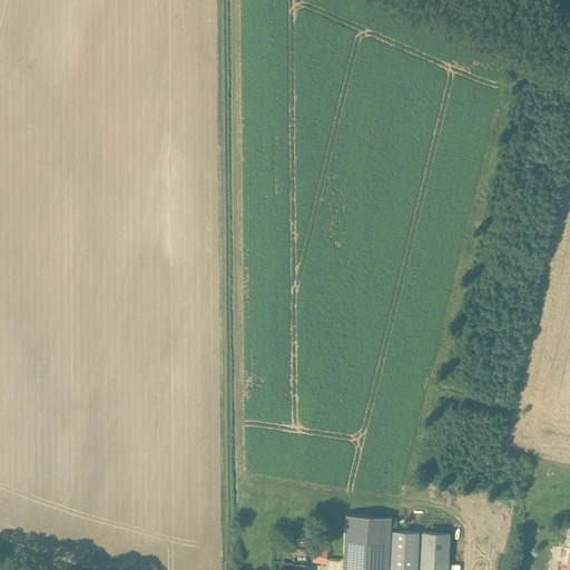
[(346,522),(344,569),(416,569),(418,566),(420,531),(392,530),(392,517),(390,517),(346,514),(346,522)]
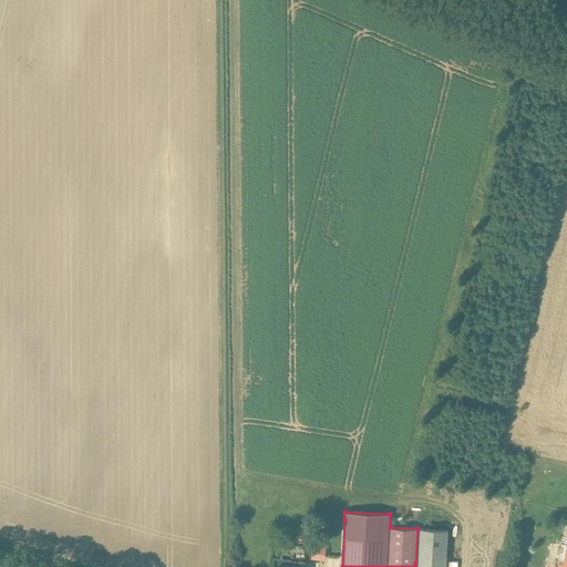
[(556,566),(566,566),(566,519),(566,521),(562,543),(556,566)]
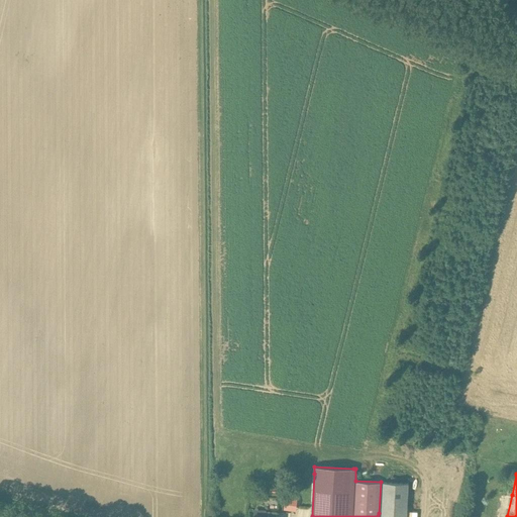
[(384,482),(382,513),(381,516),(406,516),(408,483),(384,482)]
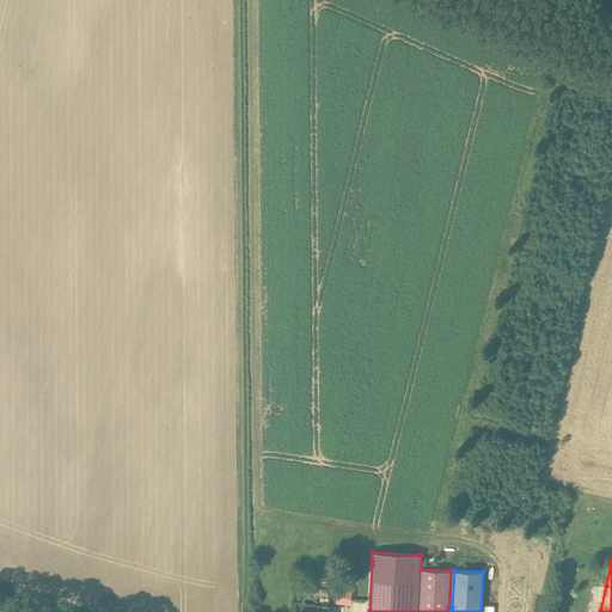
[(337,589),(336,604),(350,605),(352,591),(337,589)]
